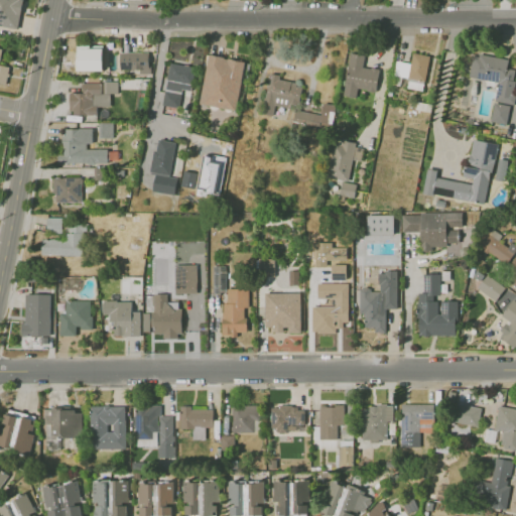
[(0,0),(0,25),(19,28),(22,0),(0,0)]
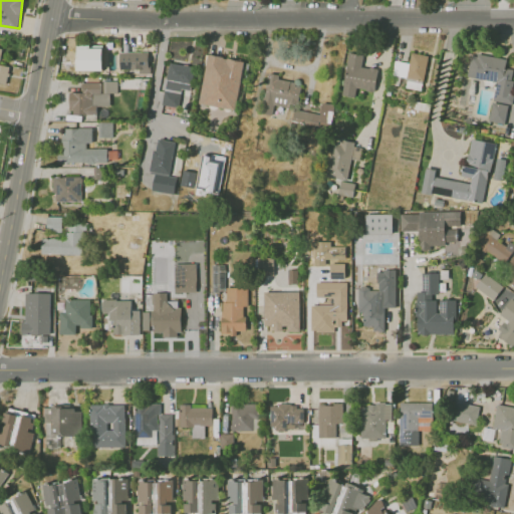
[(102,70),(103,47),(77,46),(76,70),(102,70)]
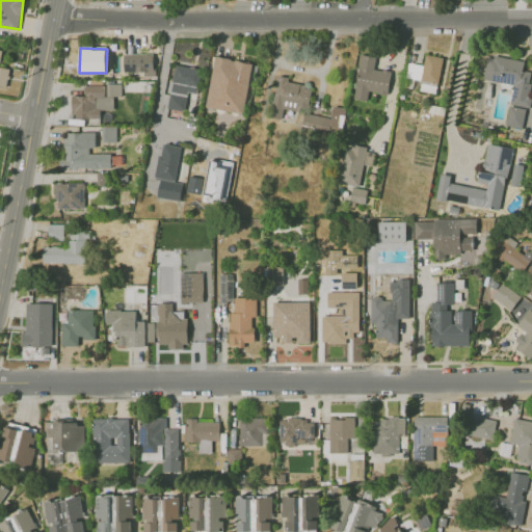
[(0,84),(7,86),(9,69),(0,67),(0,58),(1,50),(0,49),(0,84)]
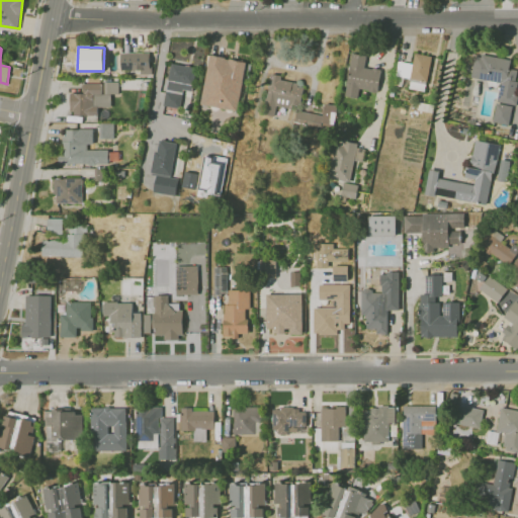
[(151,72),(150,52),(120,53),(120,73),(151,72)]
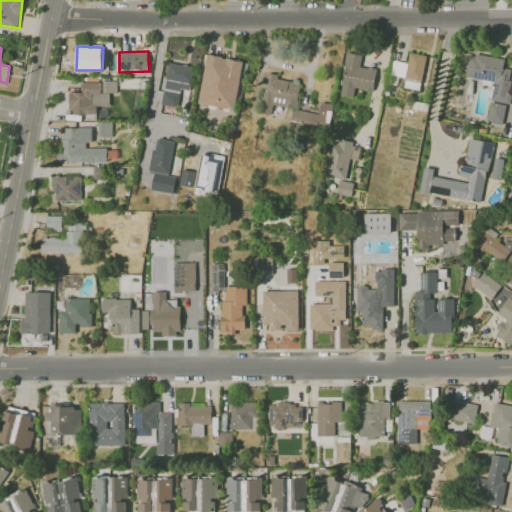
[(353,97),(355,87),(372,91),(377,69),(360,65),(362,55),(348,52),(339,94),(353,97)]
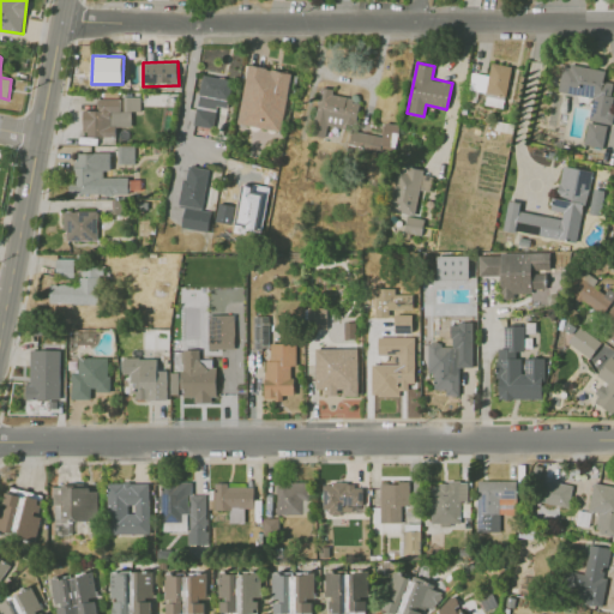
[(511,66),(491,62),(489,76),(471,72),(469,90),(486,94),(485,104),(504,108),(511,66)]
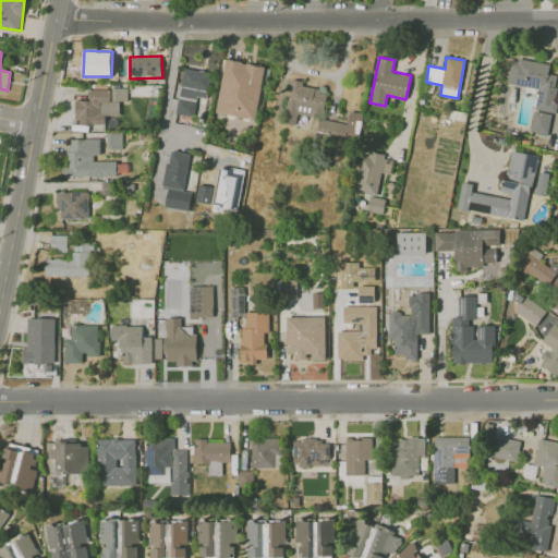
[(508,84),(538,88),(535,110),(556,112),(557,104),(554,102),(557,75),(548,73),(550,64),(511,58),(508,84)]
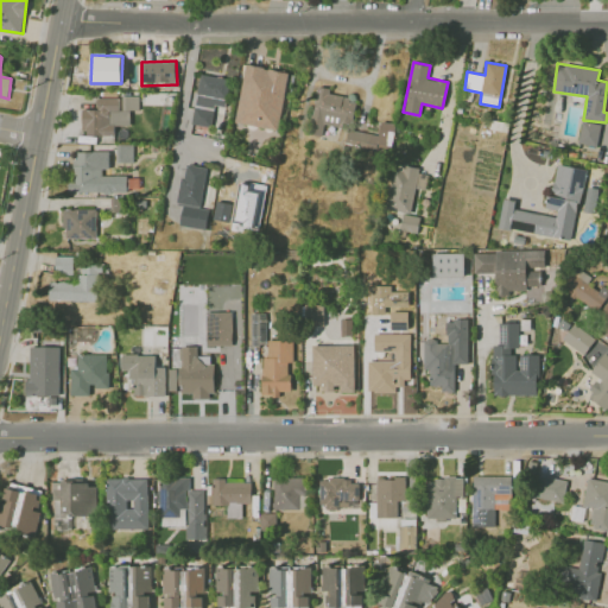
[(234,122),(278,131),(289,73),(246,64),(234,122)]
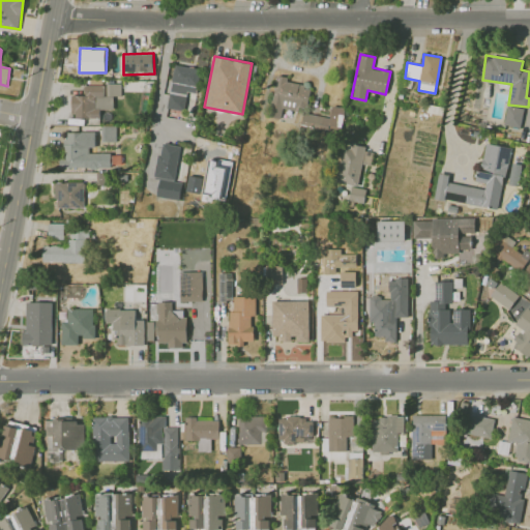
[(167,108),(183,111),(186,91),(196,93),(200,68),(174,64),(167,108)]
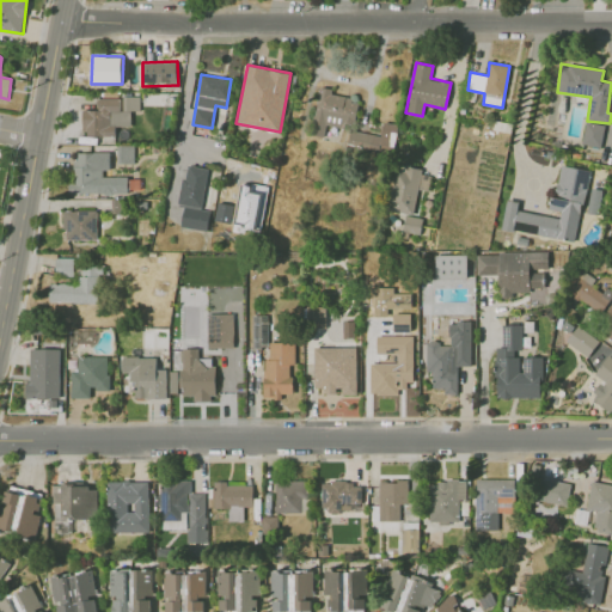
[(357,99),(331,97),(331,89),(318,86),(312,135),(324,136),(326,124),(355,128),(357,99)]
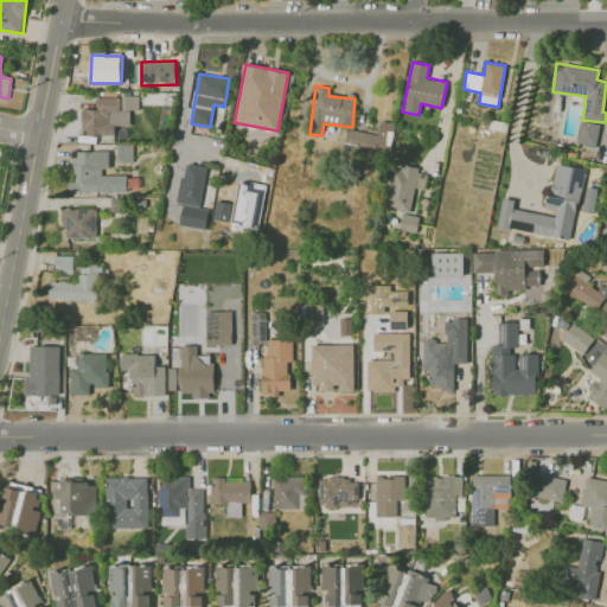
[(138,96),(97,96),(97,109),(83,109),(82,135),(114,135),(114,125),(129,126),(129,109),(138,109),(138,96)]
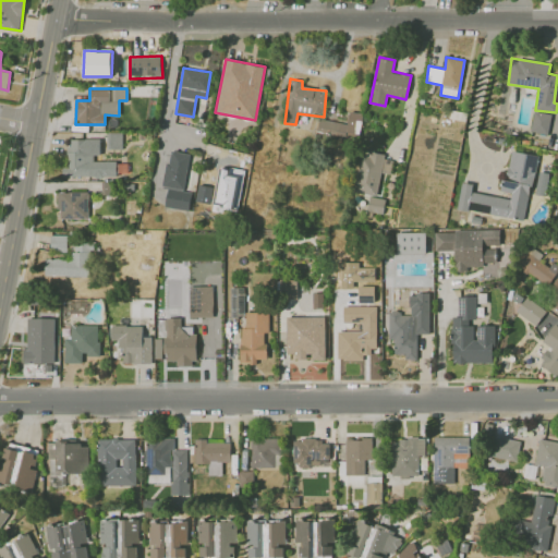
[(547,135),(552,114),(535,110),(530,131),(547,135)]
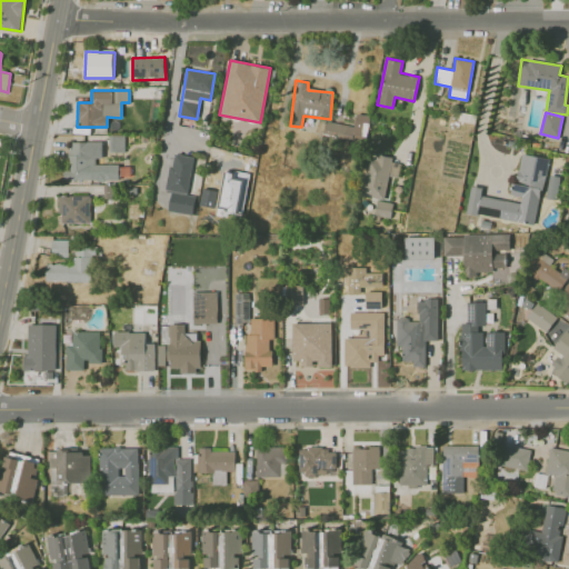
[(353,127),(326,121),(323,133),(333,136),(332,139),(365,145),(370,116),(356,113),(353,127)]
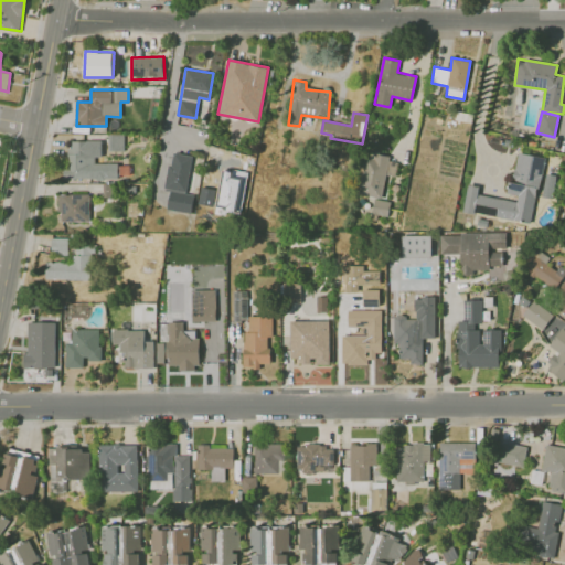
[(100,140),(66,140),(66,180),(118,179),(117,161),(102,161),(100,140)]
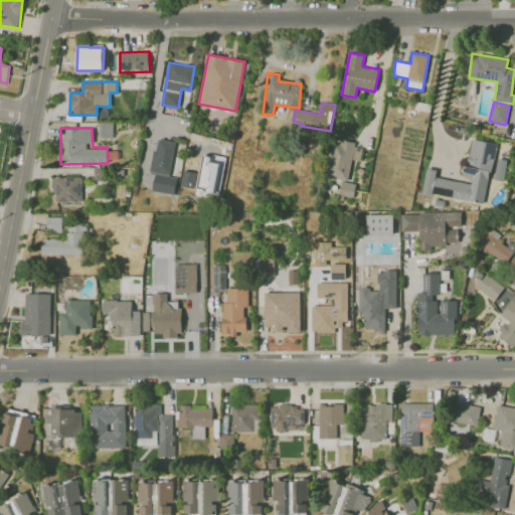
[(171,174),(174,141),(155,139),(152,172),(171,174)]
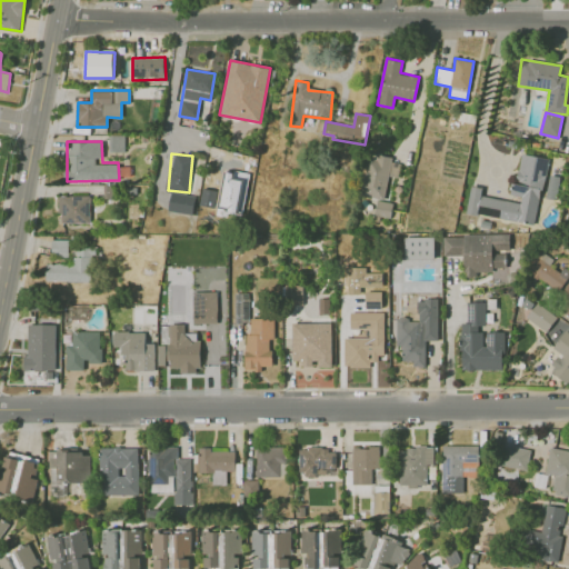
[(537,225),(541,197),(556,199),(559,177),(547,175),(549,159),(519,153),(512,196),(521,197),(520,202),(481,196),(482,188),(471,186),(467,212),(537,225)]
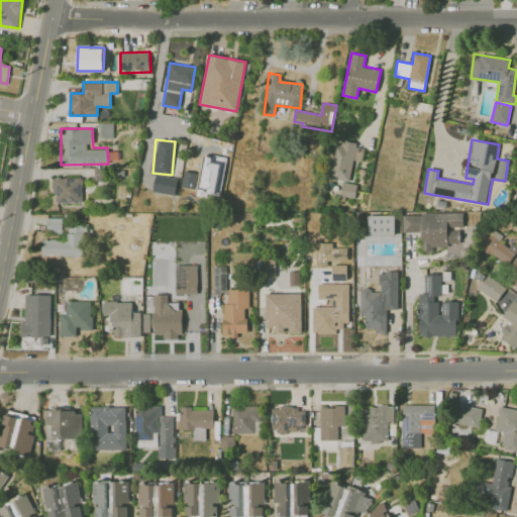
[(352,161),(360,162),(364,146),(335,140),(327,177),(348,182),(352,161)]
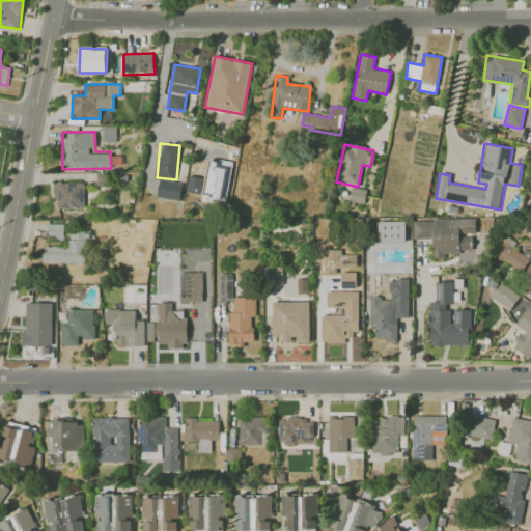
[(183,184),(160,178),(157,197),(179,201),(183,184)]
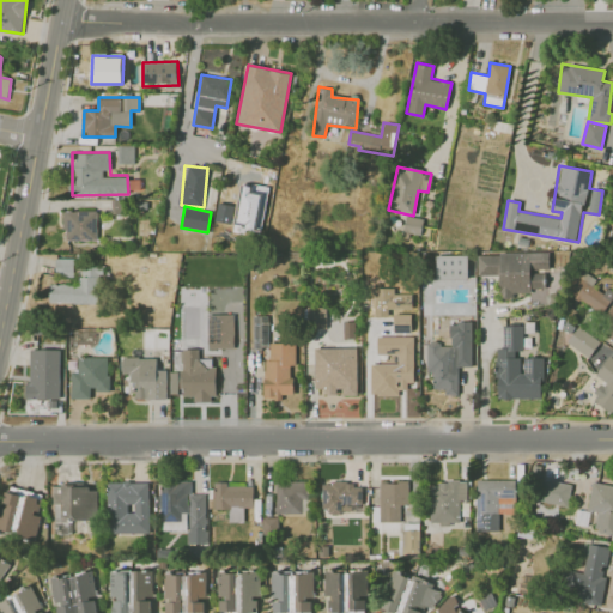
[(64,211),(65,241),(97,240),(97,210),(64,211)]
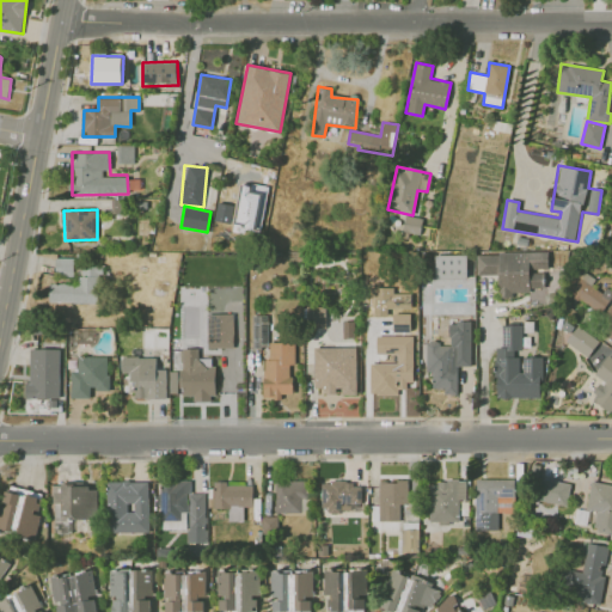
[(422,218),(405,216),(403,231),(420,233),(422,218)]
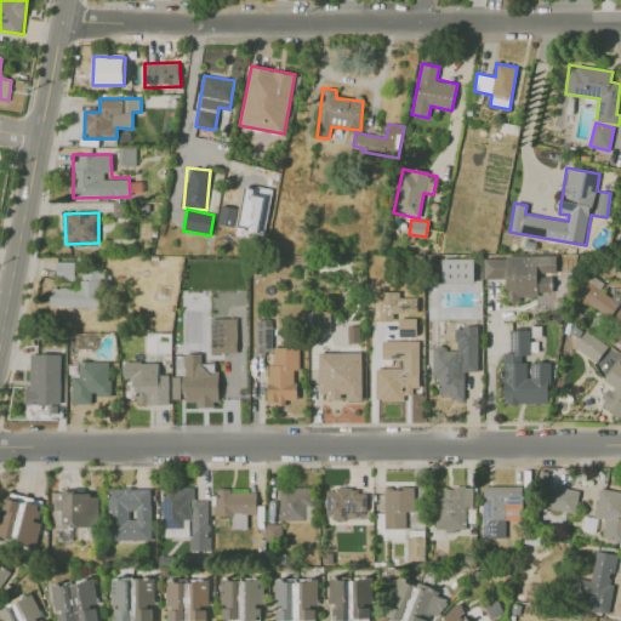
[(554,307),(553,256),(484,257),(484,279),(506,279),(507,300),(536,298),(536,308),(554,307)]
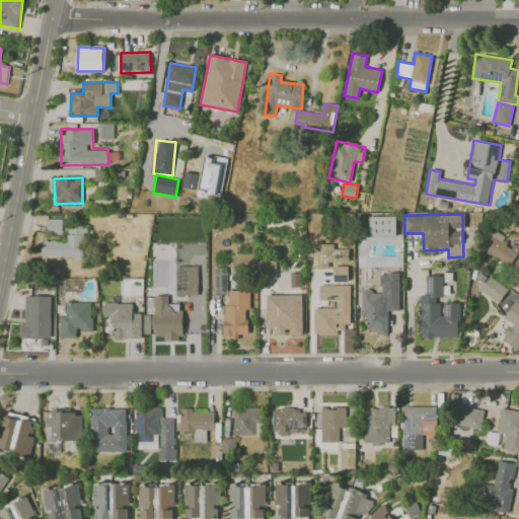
[(396,216),(369,216),(370,236),(396,236),(396,216)]
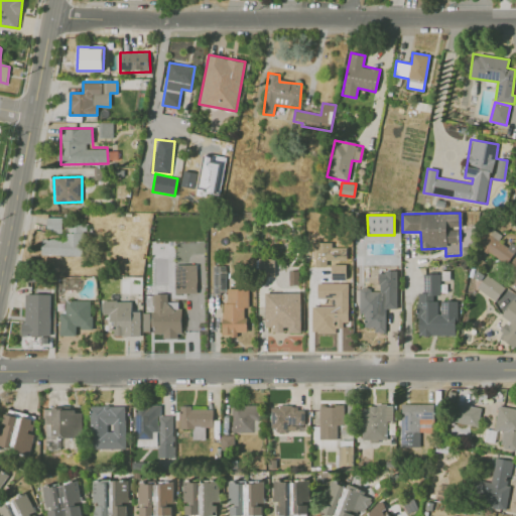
[(62,218),(47,218),(46,233),(61,233),(62,218)]
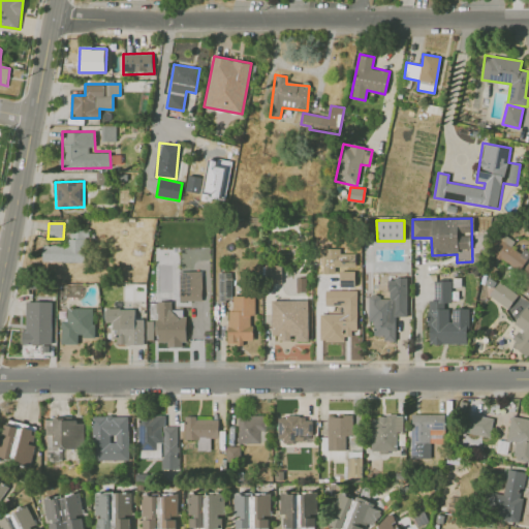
[(42,245),(42,260),(86,262),(86,229),(69,229),(68,246),(42,245)]
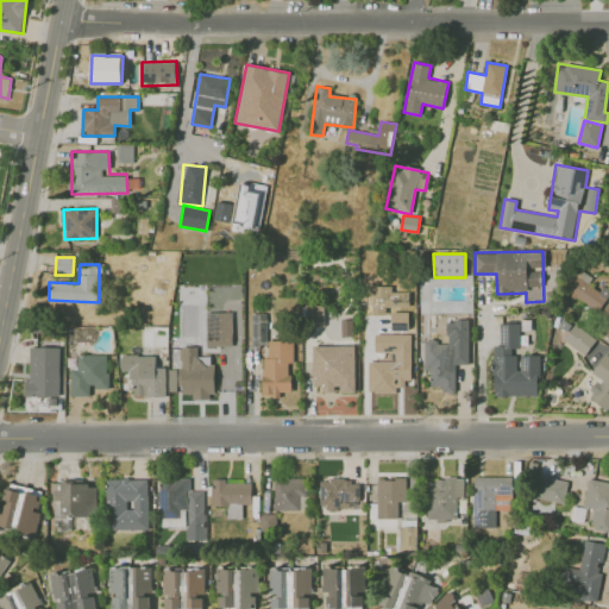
[(608,332),(607,337),(608,338),(608,300),(604,307),(602,305),(608,295),(581,276),(570,294),(608,319),(608,332)]
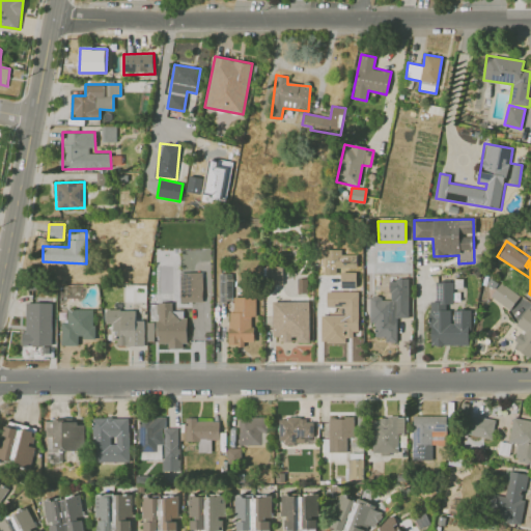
[(202,302),(202,272),(180,272),(179,302),(202,302)]
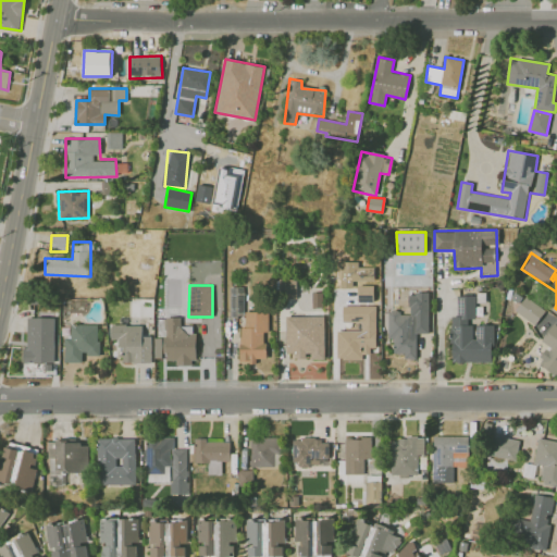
[(373,286),(358,286),(358,302),(374,301),(373,286)]
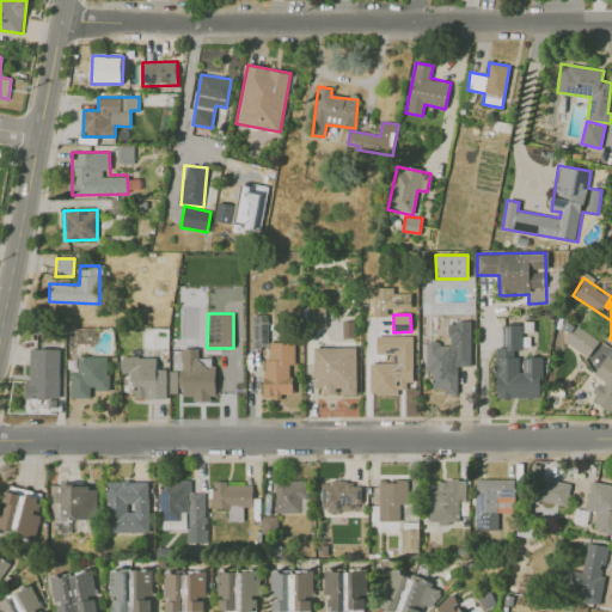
[(268,316),(254,316),(254,343),(267,344),(268,316)]
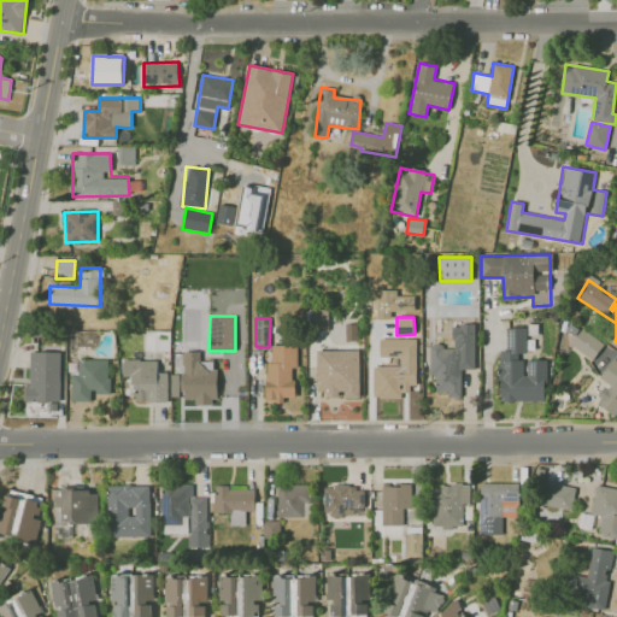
[(346,347),(346,340),(357,341),(357,322),(330,322),(330,346),(346,347)]
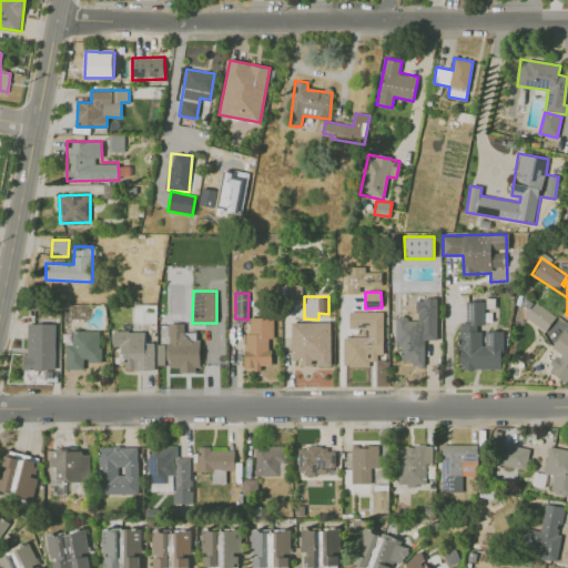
[(437,298),(417,298),(417,318),(396,318),(396,346),(401,346),(401,361),(413,361),(413,366),(425,366),(425,340),(437,340),(437,298)]
